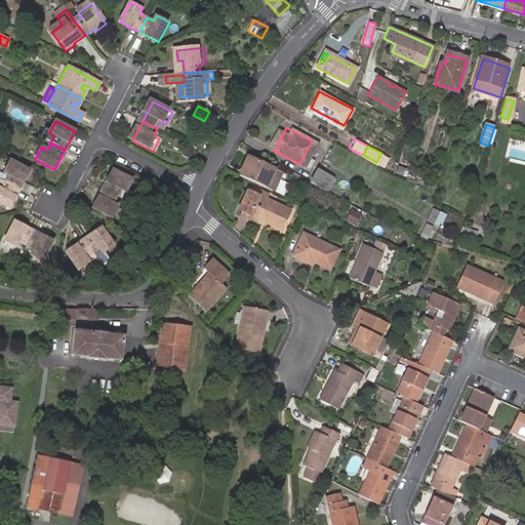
[(376,162),(381,165),(387,156),(381,153),(376,162)]
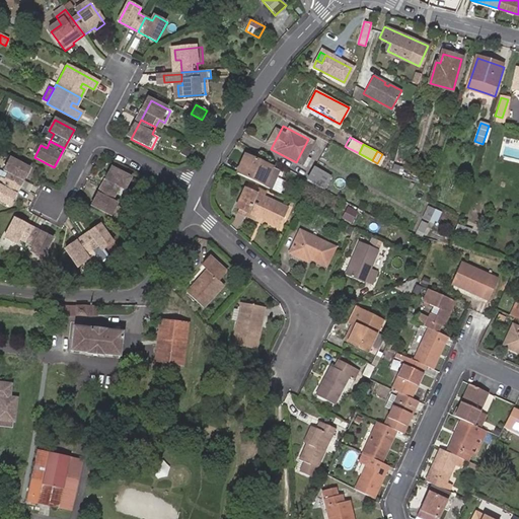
[(237,172),(264,184),(272,189),(281,170),(245,154),(237,172)]
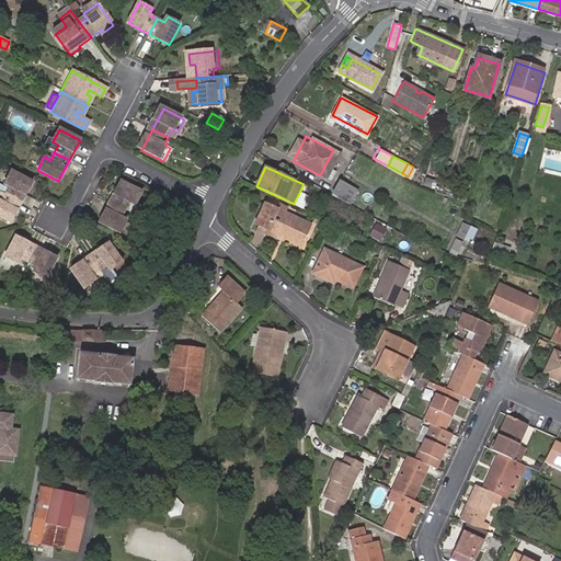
[(33,182),(11,171),(4,184),(10,186),(7,194),(22,203),(33,182)]
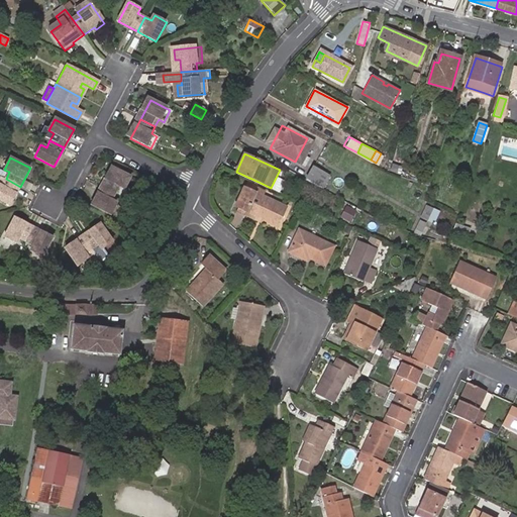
[(302,177),(318,186),(325,174),(309,165),(302,177)]
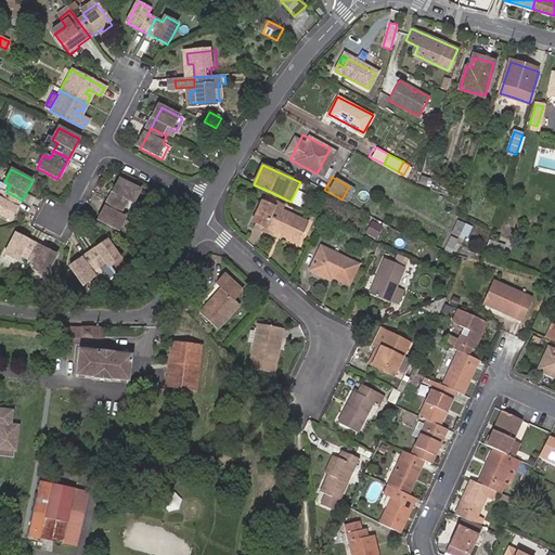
[(138,204),(144,190),(124,180),(113,201),(129,208),(132,201),(138,204)]
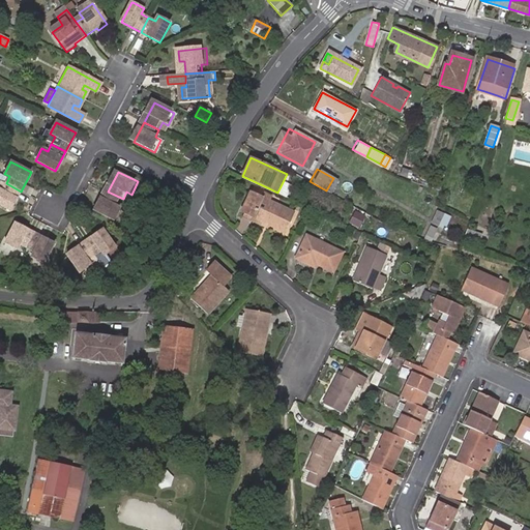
[(0,205),(10,210),(21,192),(6,183),(0,180),(0,205)]
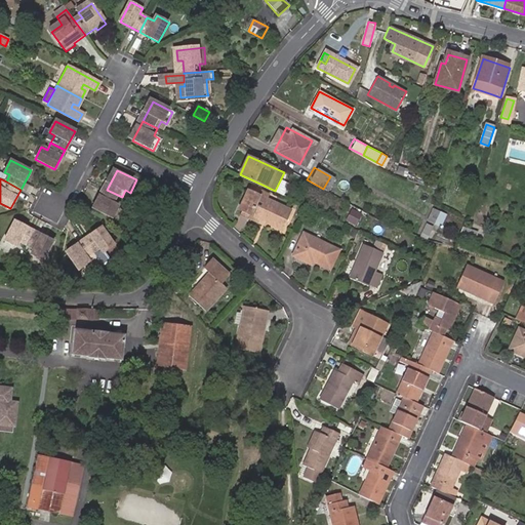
[(122,197),(107,190),(97,209),(118,219),(124,207),(118,204),(122,197)]
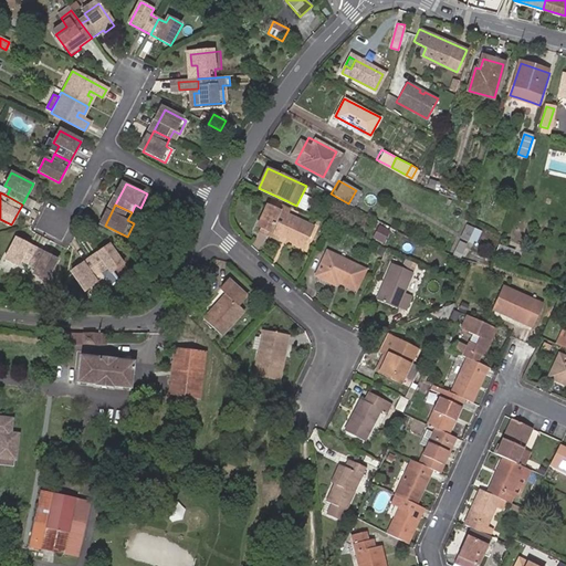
[(268,230),(286,238),(303,245),(312,224),(276,209),(269,207),(264,216),(258,231),(265,234),(268,230)]
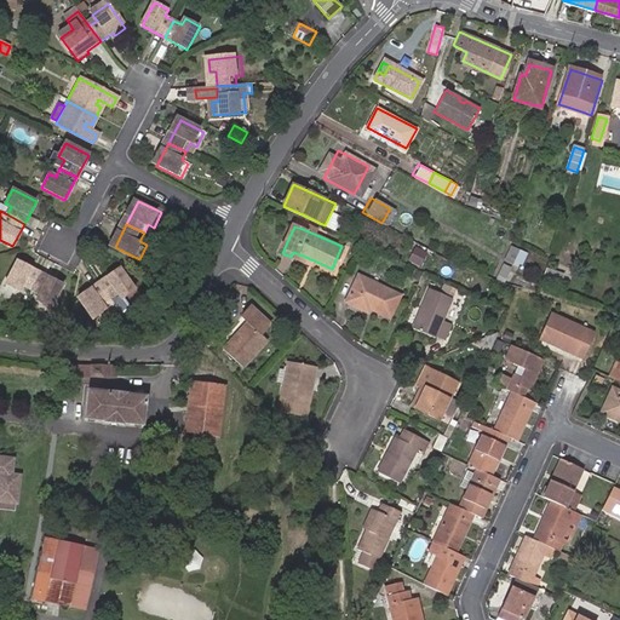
[(429,250),(415,242),(406,262),(419,268),(429,250)]
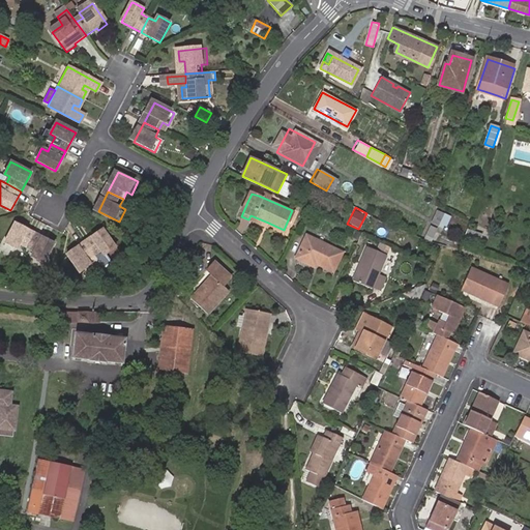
[(432,239),(435,231),(439,223),(446,225),(450,216),(438,211),(430,229),(427,237),(432,239)]
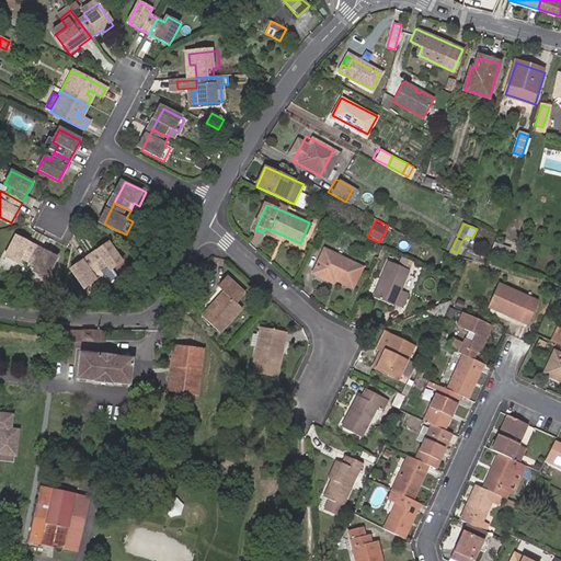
[(282,240),(284,236),(265,228),(263,232),(282,240)]
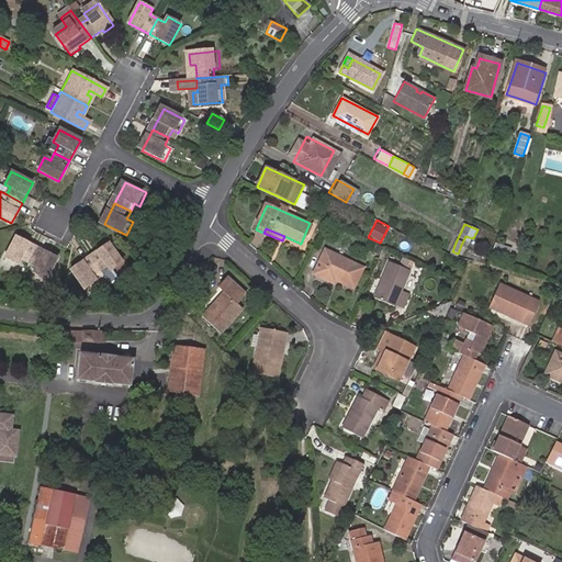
[(31,263),(38,247),(19,237),(7,258),(20,265),(23,259),(31,263)]
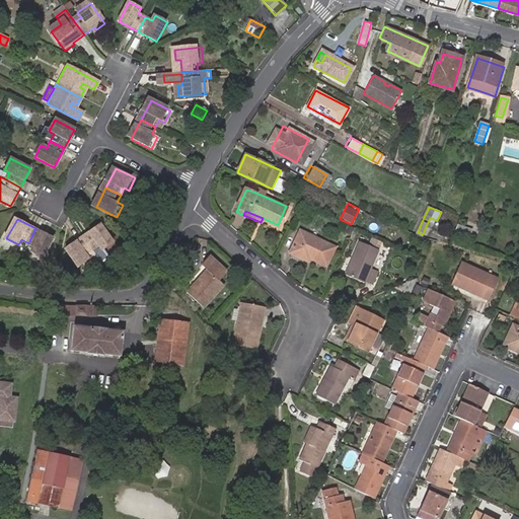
[(102,225),(85,237),(94,250),(100,246),(104,250),(116,243),(102,225)]
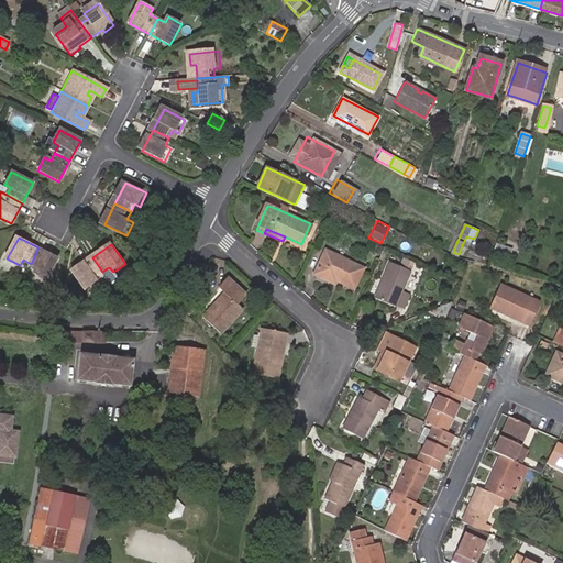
[(59,258),(39,247),(31,264),(39,267),(35,273),(48,280),(59,258)]
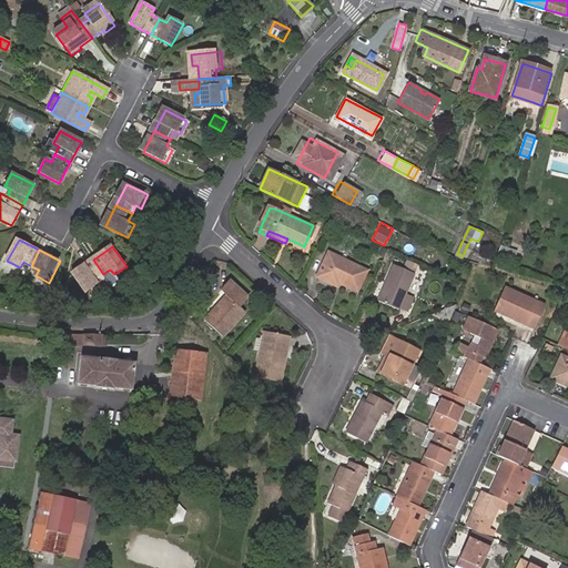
[(357,290),(367,270),(328,251),(316,275),(336,284),(338,281),(357,290)]
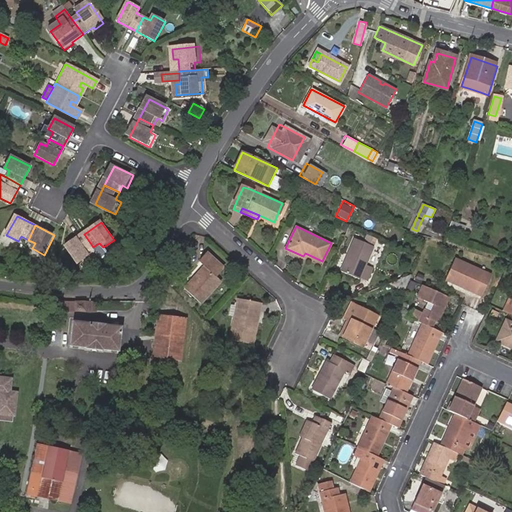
[(93,247),(84,234),(66,246),(79,264),(90,256),(87,252),(93,247)]
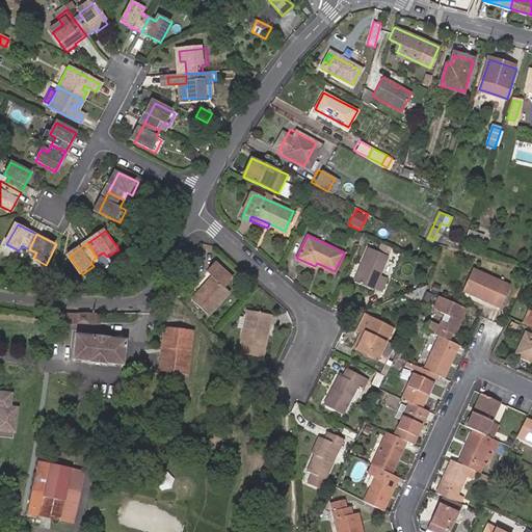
[(381,274),(390,256),(370,247),(354,282),(374,290),(375,288),(381,291),(388,277),(381,274)]
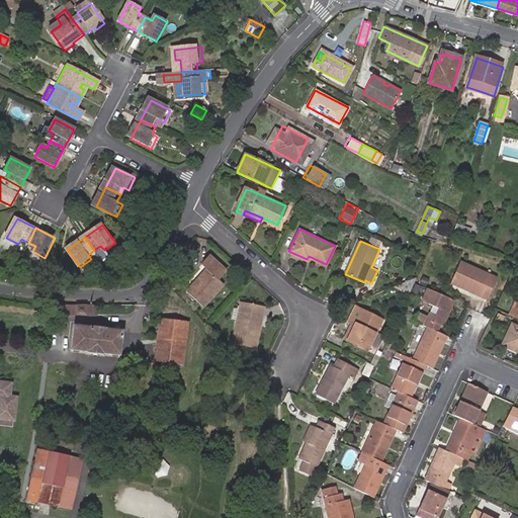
[(216,277),(224,269),(208,254),(200,263),(206,268),(185,290),(200,306),(222,283),(216,277)]
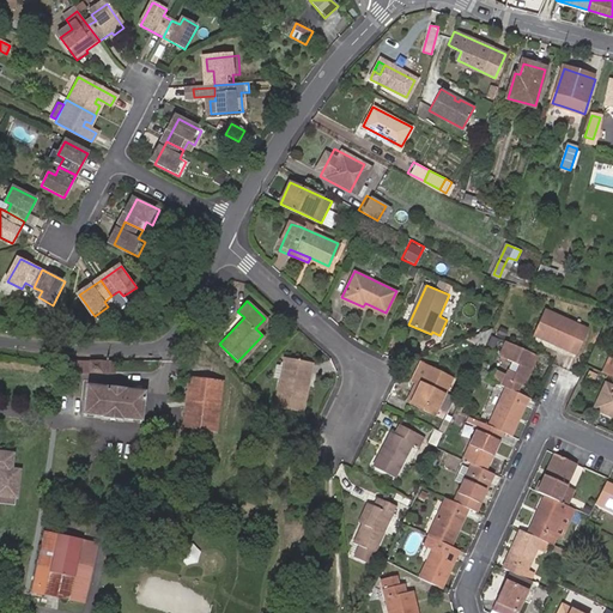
[(545,311),(533,335),(577,356),(589,331),(545,311)]
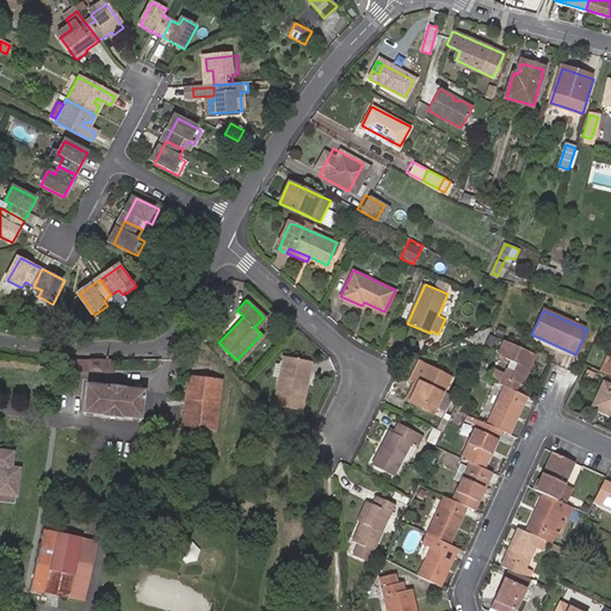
[(510,360),(518,364),(513,372),(506,369),(504,374),(492,368),(487,378),(504,387),(513,392),(517,383),(522,386),(532,362),(526,359),(530,352),(504,340),(498,355),(510,360)]
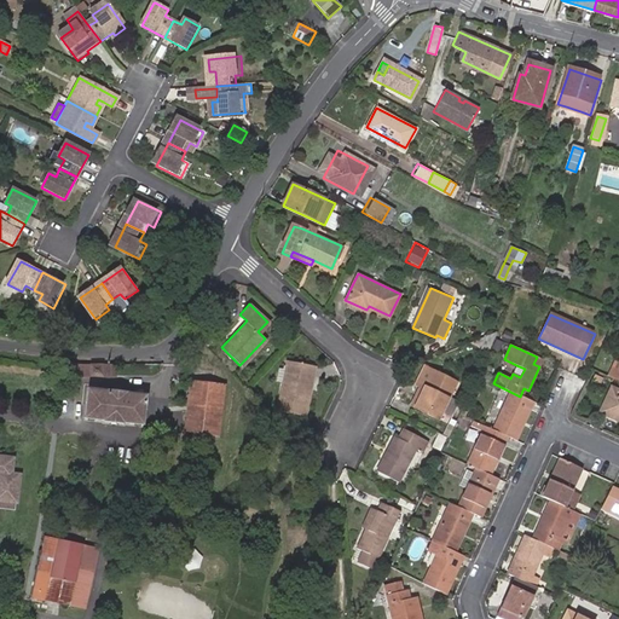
[(306,387),(312,364),(288,358),(277,408),(305,415),(311,387),(306,387)]
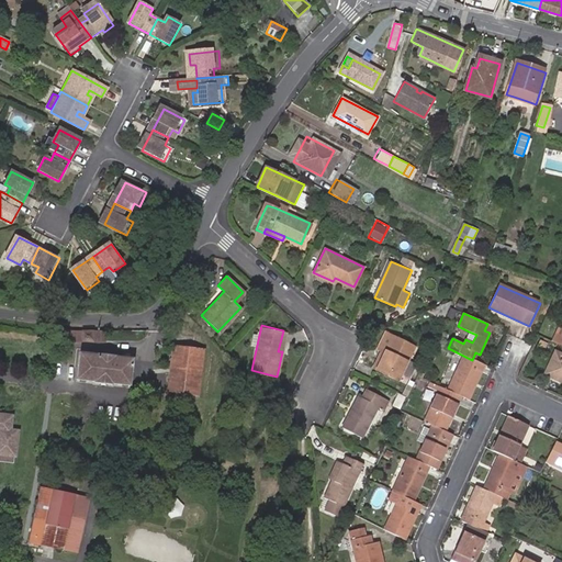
[(377,346),(385,350),(393,333),(385,328),(377,346)]
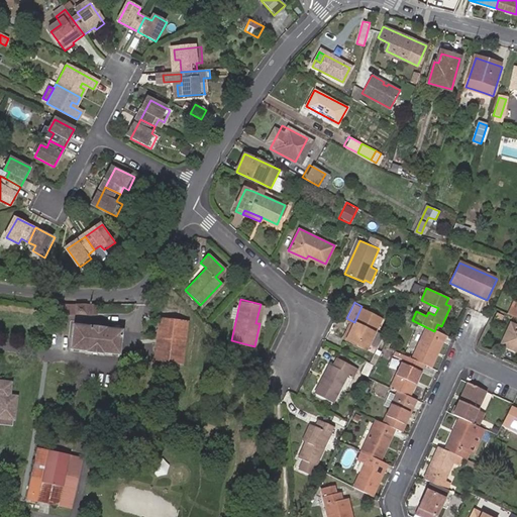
[(514,318),(516,319),(516,304),(513,303),(507,315),(514,318)]
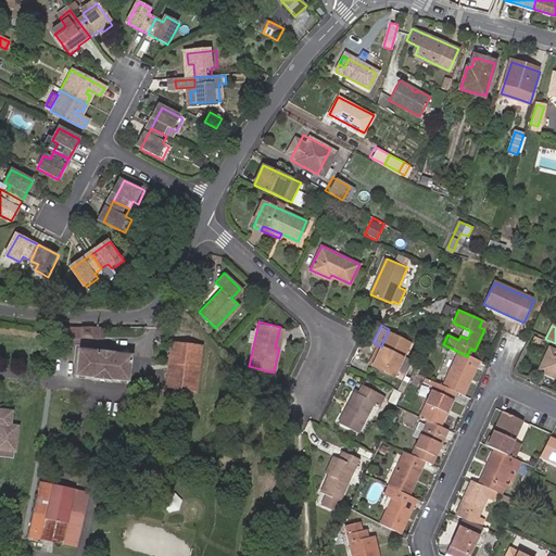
[(85,327),(61,327),(61,338),(90,338),(91,327),(85,327)]
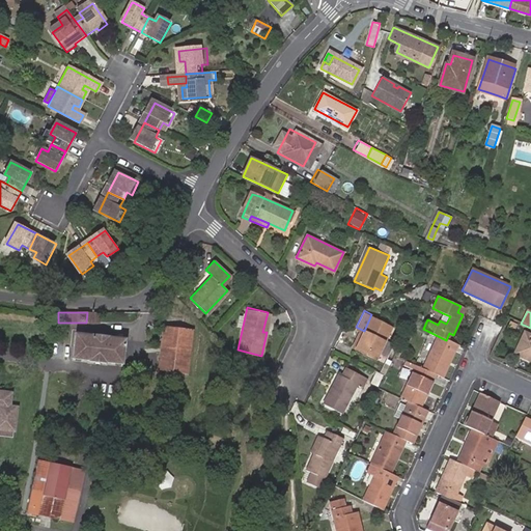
[(98,313),(87,312),(86,323),(91,323),(91,315),(98,315),(98,313)]
